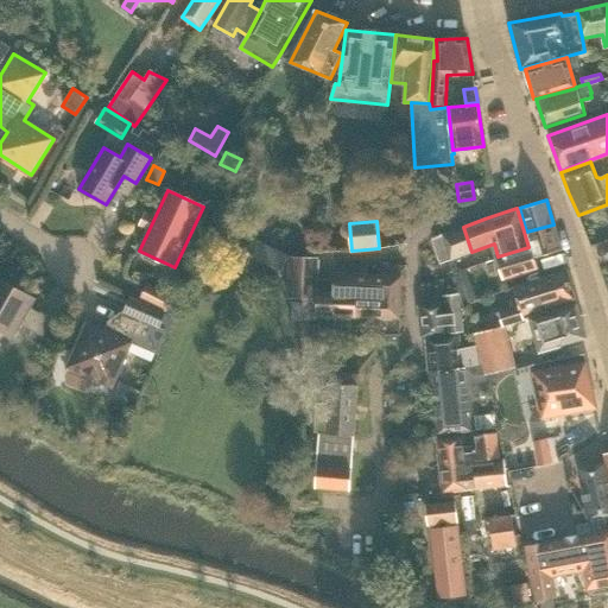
[(537,268),(534,258),(562,249),(553,225),(526,232),(531,247),(496,258),(502,279),(537,268)]
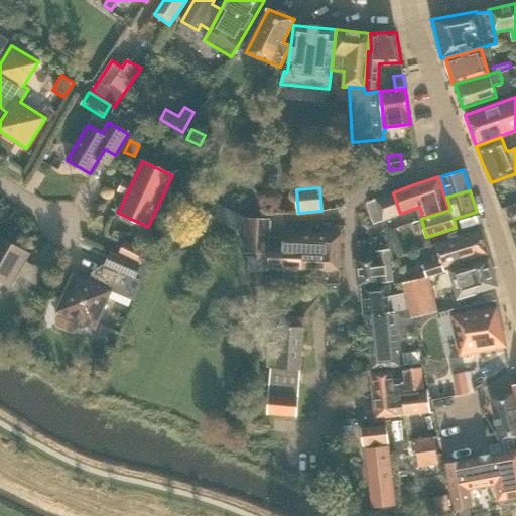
[(400,214),(393,192),(375,199),(376,200),(367,203),(367,204),(374,224),(400,214)]
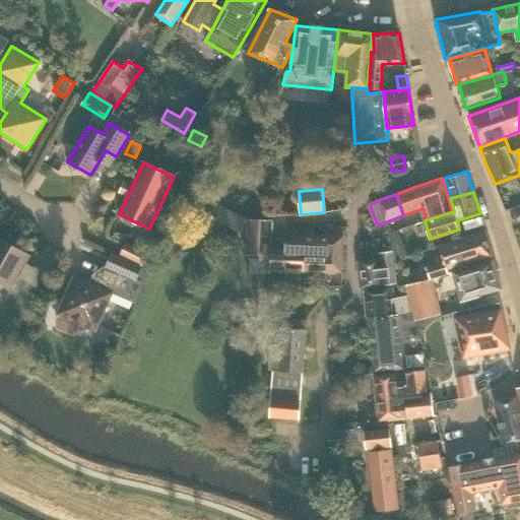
[(253,202),(254,213),(263,213),(262,202),(253,202)]
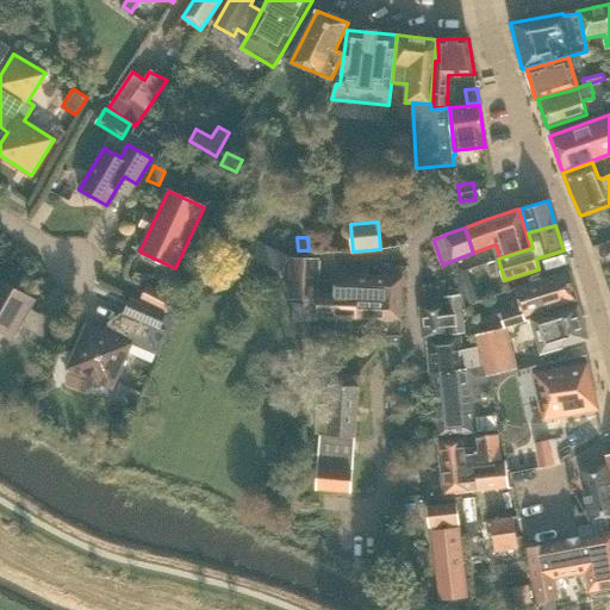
[(284,259),(266,247),(253,265),(273,275),(284,259)]
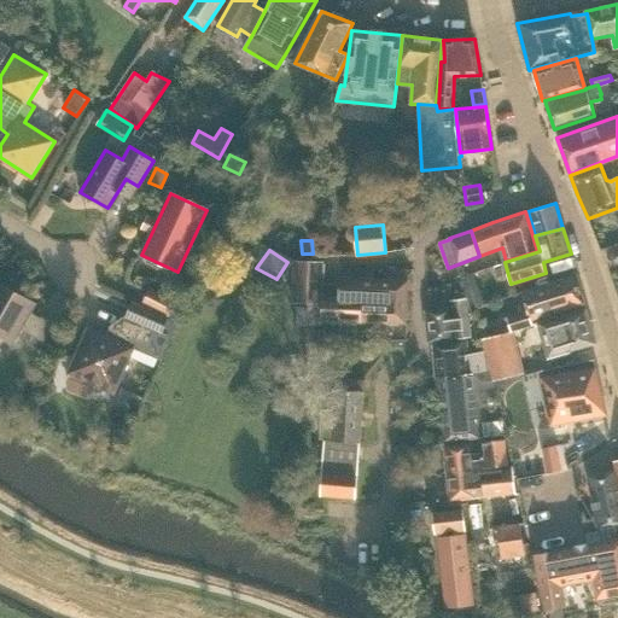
[(292,261),(292,303),(322,303),(321,320),(360,322),(362,298),(339,297),(339,285),(322,284),(324,261),(292,261)]
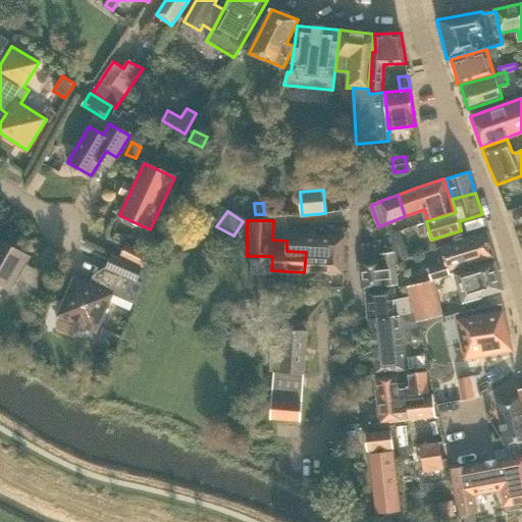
[(299,228),(299,229),(288,228),(286,241),(286,251),(306,252),(304,272),(344,273),(344,253),(345,228),(327,227),(327,237),(315,237),(316,228),(299,228)]
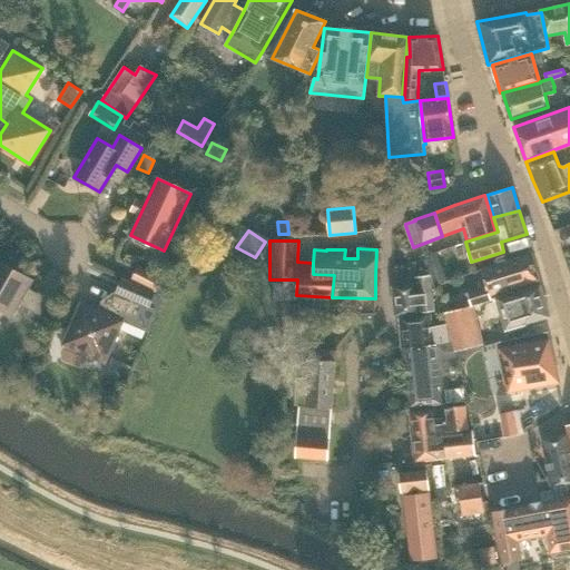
[(467,294),(470,306),(472,305),(490,300),(489,295),(490,295),(539,281),(532,254),(482,269),(488,287),(467,294)]
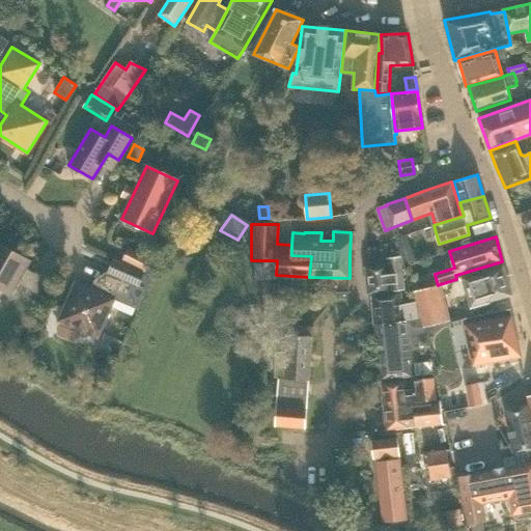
[(35,272),(35,273),(26,268),(30,260),(0,243),(0,288),(11,295),(18,282),(27,287),(24,294),(35,300),(47,278),(35,272)]
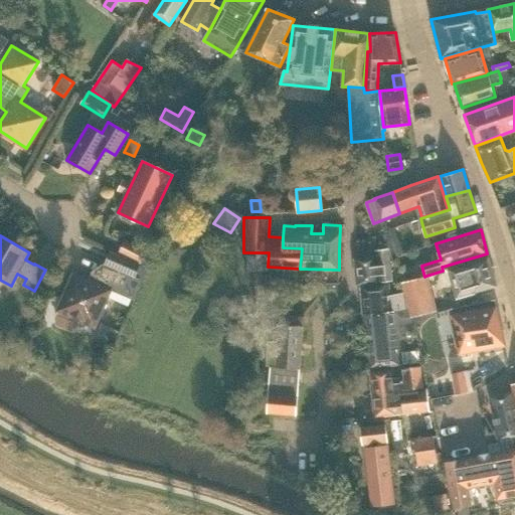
[(398,236),(397,237),(387,240),(393,256),(403,253),(398,236)]
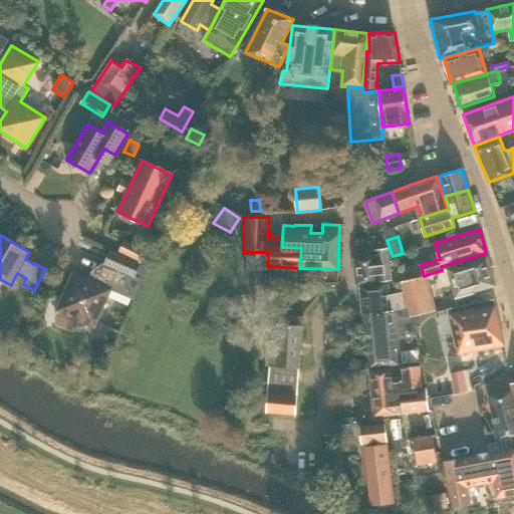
[(361,251),(362,258),(353,259),(356,284),(392,280),(387,248),(361,251)]
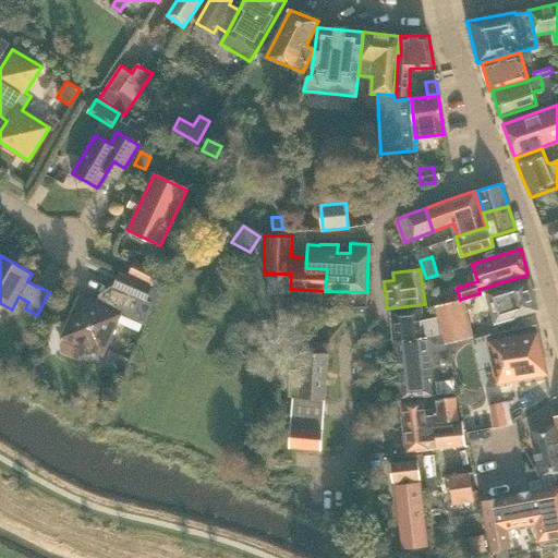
[(278,294),(278,276),(267,276),(267,294),(278,294)]
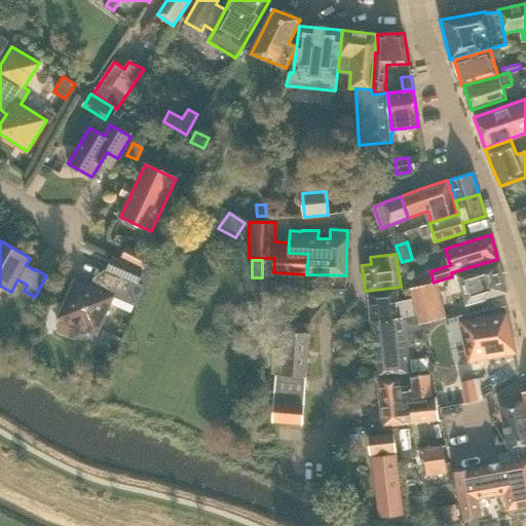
[(458,274),(466,304),(508,292),(498,263),(458,274)]
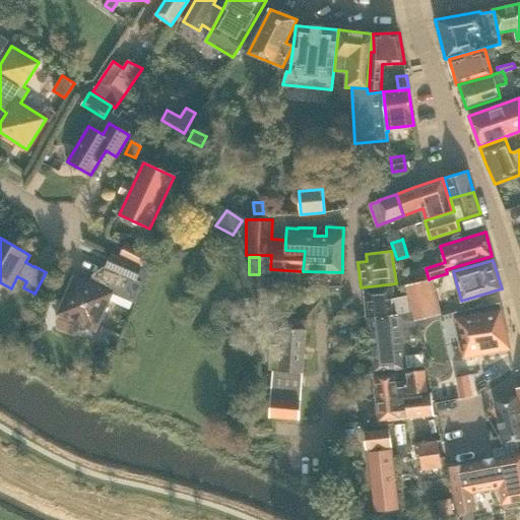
[(130,277),(107,267),(98,286),(74,277),(55,321),(56,328),(70,334),(76,330),(79,323),(95,330),(112,294),(109,291),(112,284),(124,289),(130,277)]
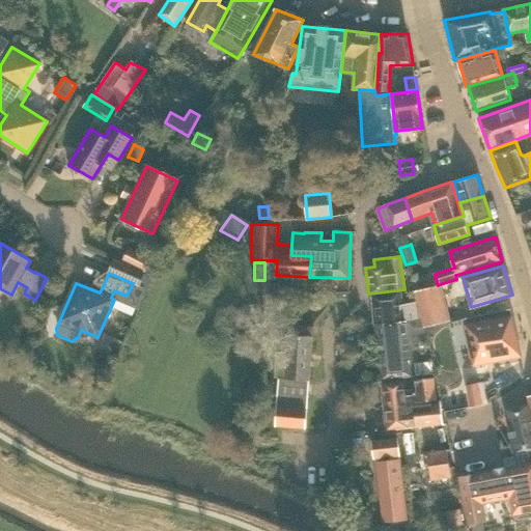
[(440,284),(438,285),(413,290),(416,302),(413,303),(413,307),(418,306),(420,318),(422,328),(427,327),(450,320),(440,284)]
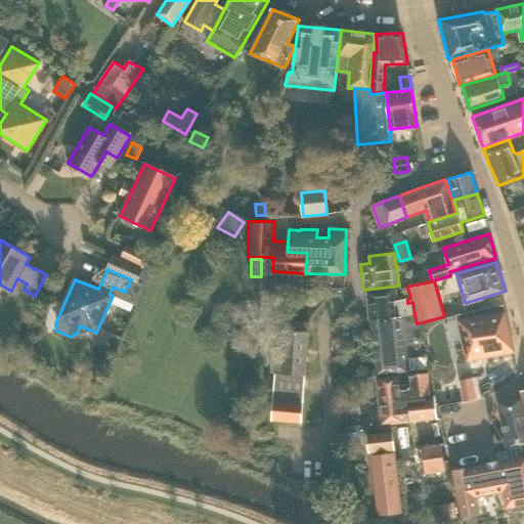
[(407,303),(407,299),(397,301),(396,290),(385,291),(367,293),(369,320),(415,314),(412,302),(407,303)]
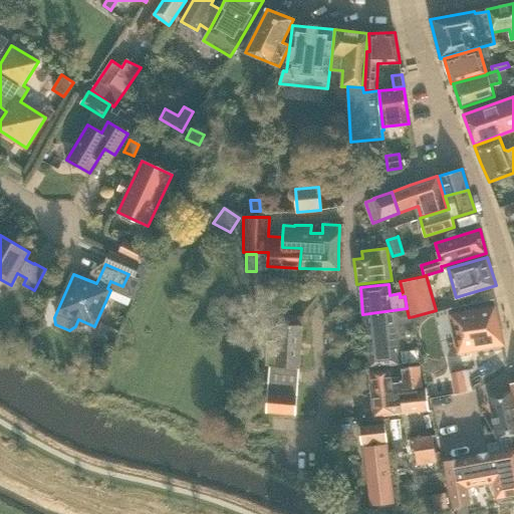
[(448,309),(459,353),(505,345),(494,299),(448,309)]
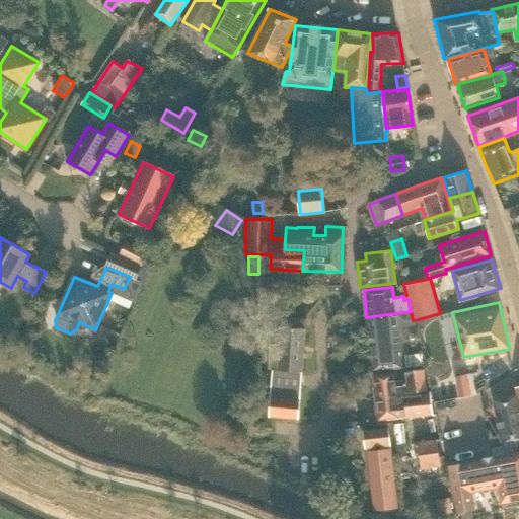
[(418,319),(413,320),(411,311),(366,317),(370,348),(402,345),(402,343),(422,341),(418,319)]
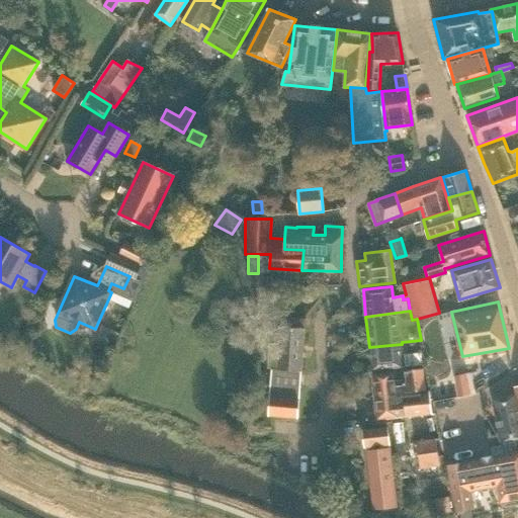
[(107,313),(102,325),(116,331),(121,319),(107,313)]
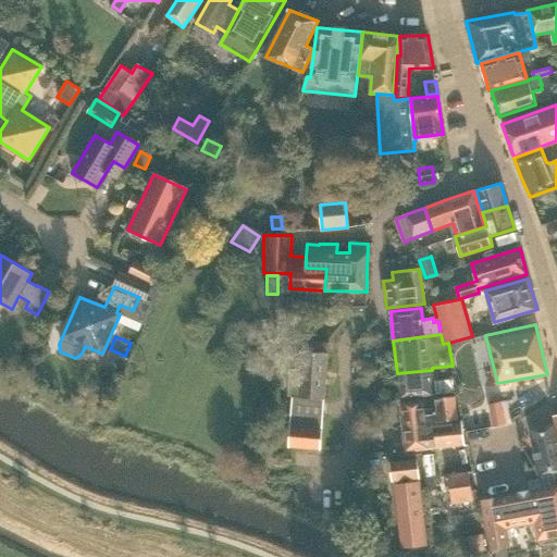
[(301,370),(289,369),(288,396),(293,396),(289,424),(291,424),(288,447),(320,449),(322,428),(324,398),(327,353),(329,353),(329,339),(304,338),(304,351),(302,351),(301,370)]
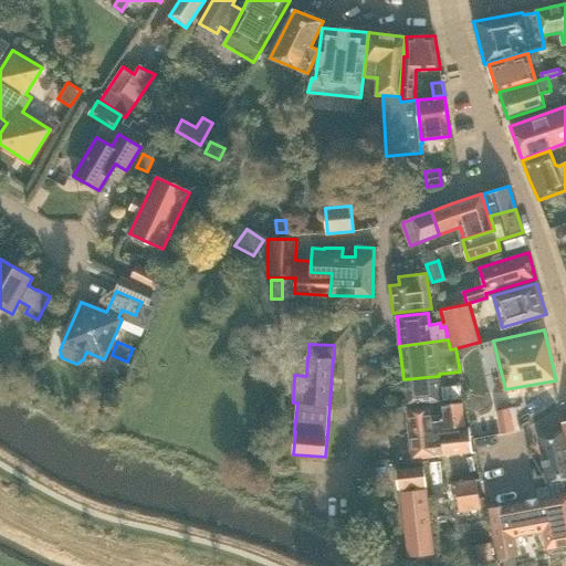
[(406,405),(441,401),(439,376),(404,379),(406,405)]
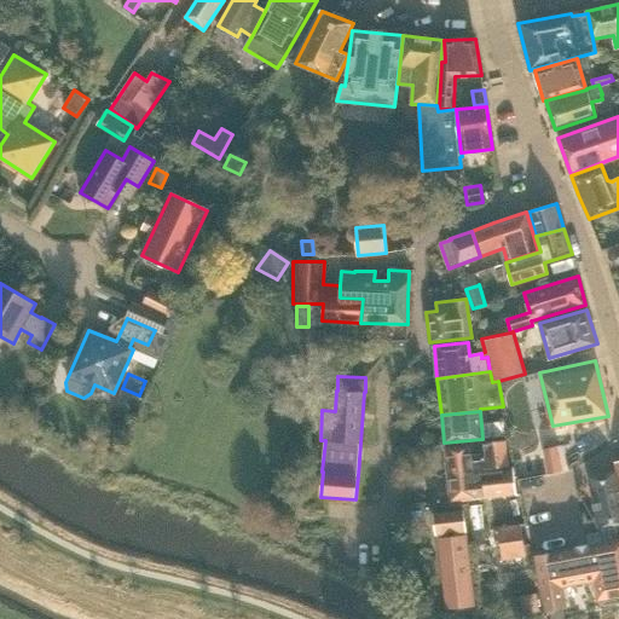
[(509,467),(505,440),(444,446),(447,474),(473,472),(473,470),(509,467)]
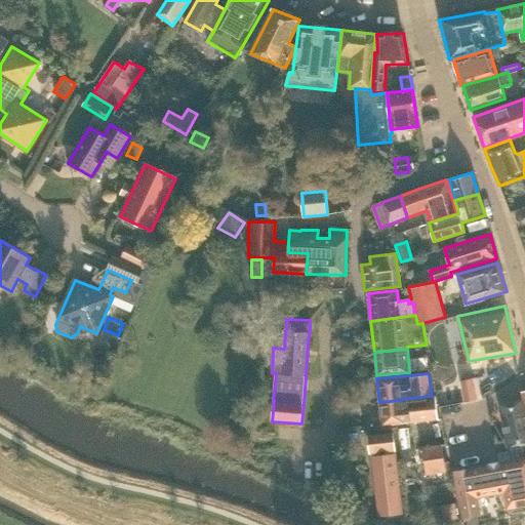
[(477,400),(473,378),(461,381),(465,402),(477,400)]
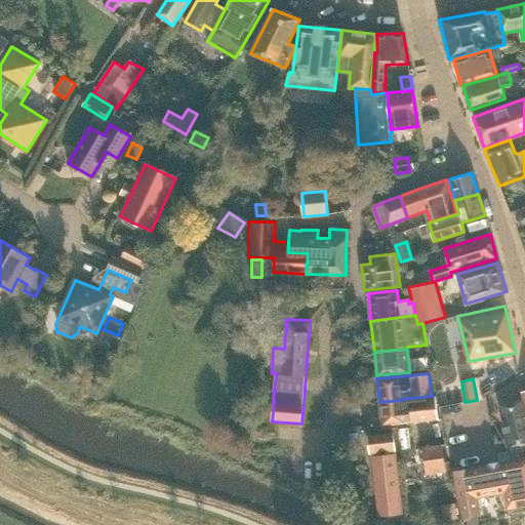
[(381,426),(395,425),(404,422),(404,419),(437,414),(435,396),(401,400),(379,402),(381,426)]
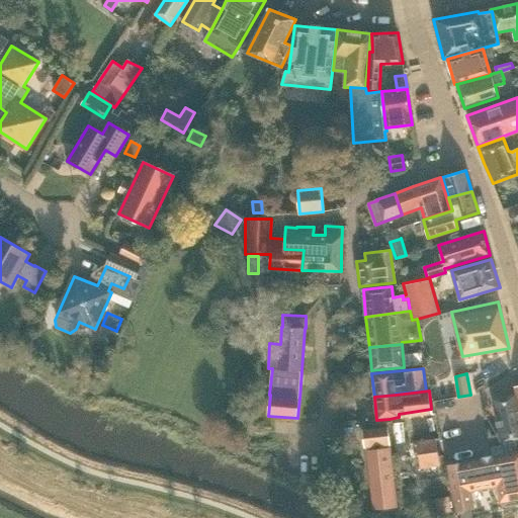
[(491,437),(493,445),(502,444),(501,441),(517,437),(517,406),(515,395),(492,400),(500,435),(491,437)]
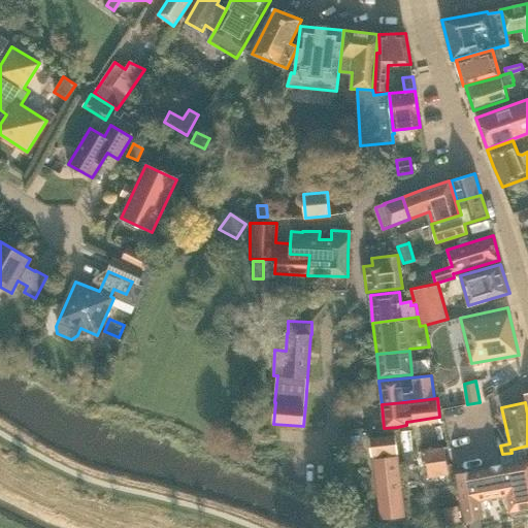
[(397,453),(395,436),(370,438),(372,455),(381,455),(383,473),(376,474),(382,518),(404,516),(399,472),(398,472),(396,453),(397,453)]
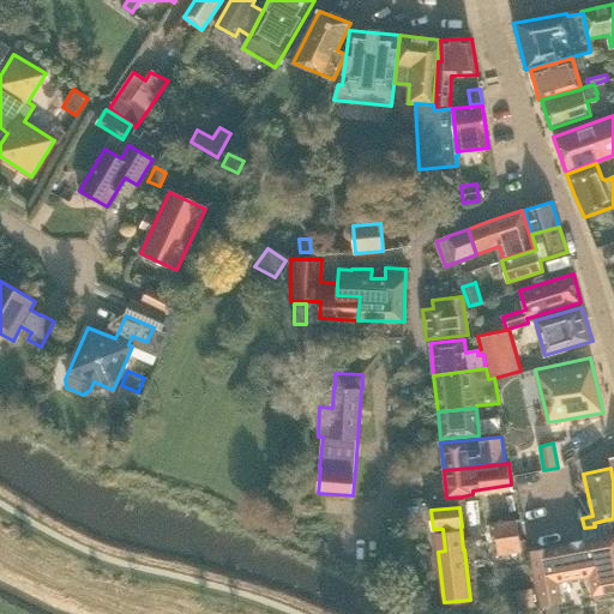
[(515,518),(493,523),(499,553),(521,548),(515,518)]
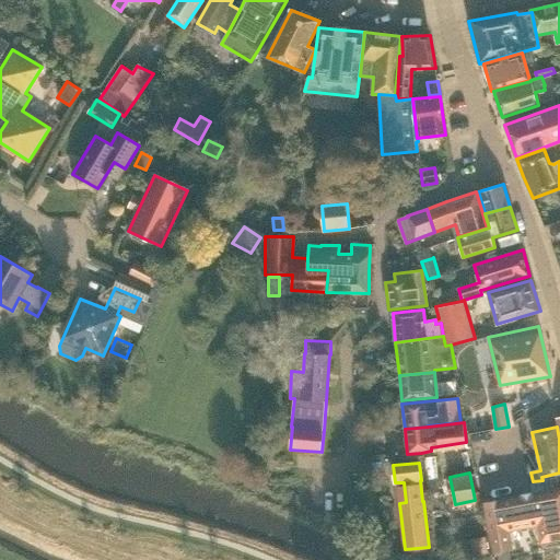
[(551,486),(559,483),(559,475),(550,477),(551,486)]
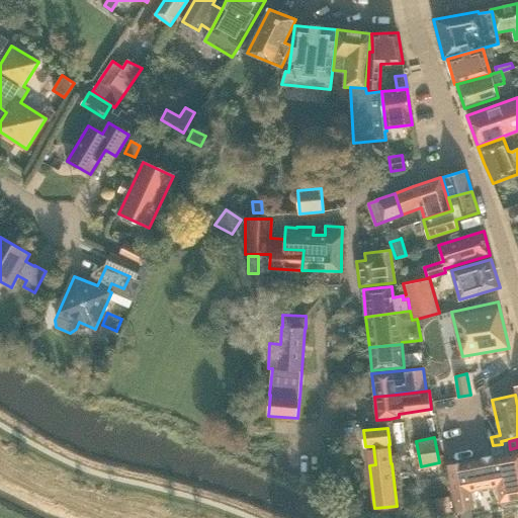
[(469,491),(497,486),(500,503),(517,499),(517,451),(464,462),(469,491)]
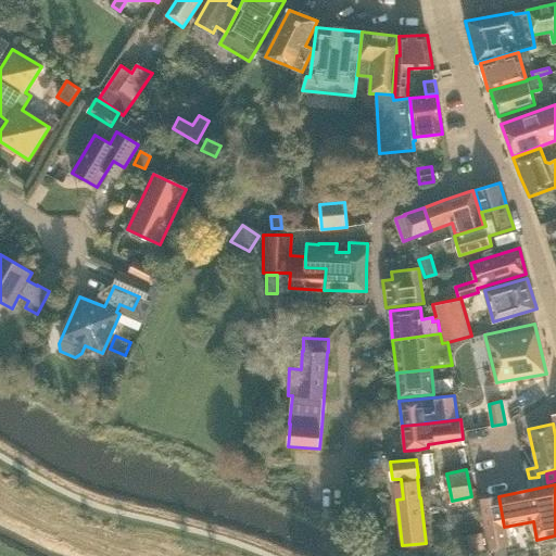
[(480,500),(489,550),(507,546),(504,527),(498,496),(480,500)]
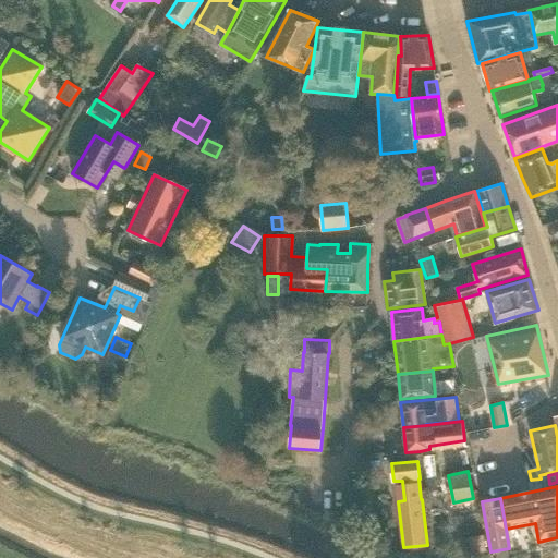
[(485,535),(469,536),(471,554),(487,552),(485,535)]
